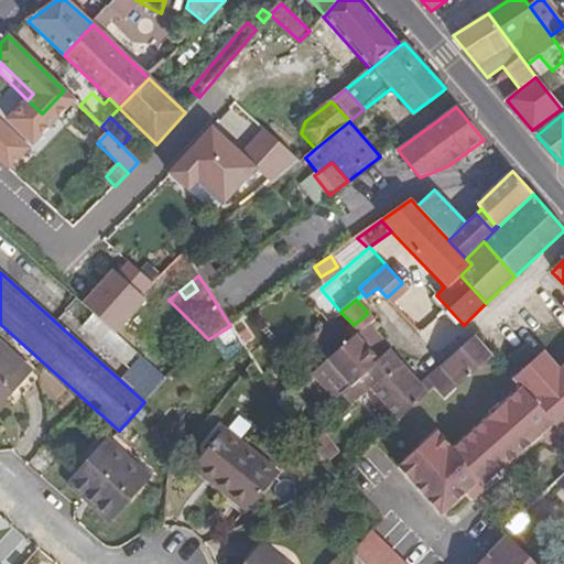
[(366,324),(355,333),(379,358),(389,350),(366,324)]
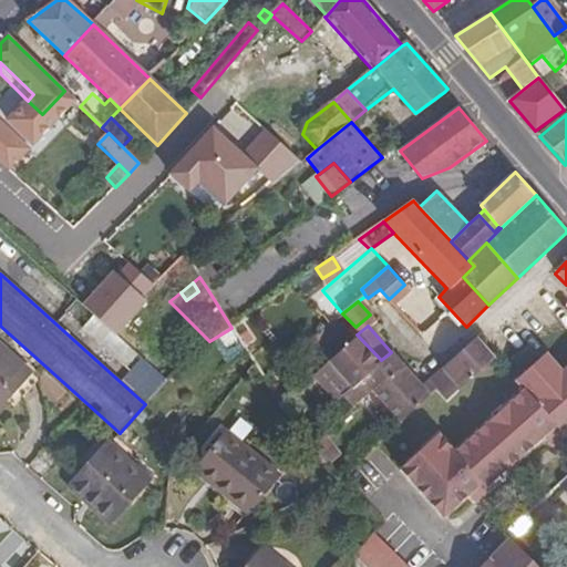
[(370,390),(402,364),(391,352),(381,360),(357,334),(313,375),(338,401),(343,395),(353,405),(370,390)]
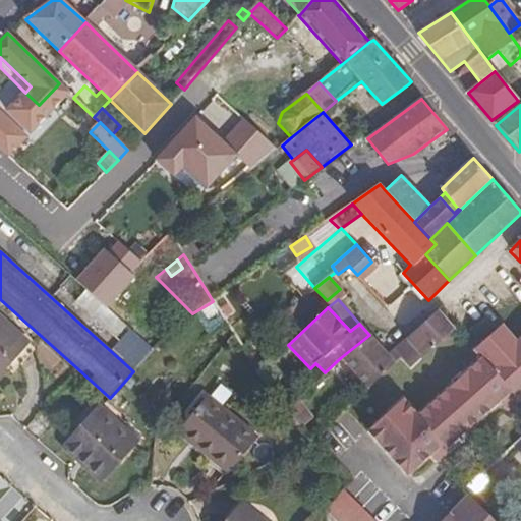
[(438,310),(388,355),(394,361),(405,373),(454,329),(438,310)]
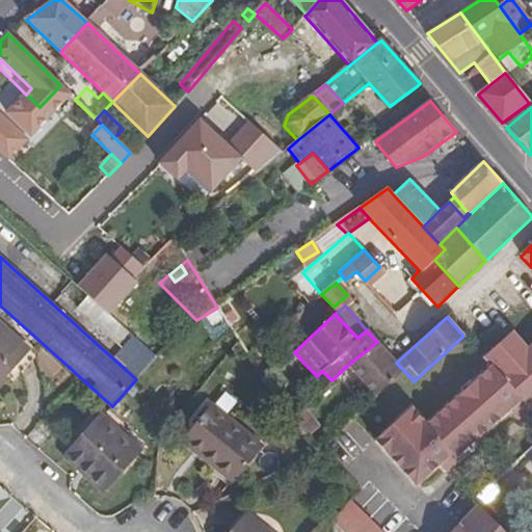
[(0,324),(0,382),(29,350),(0,324)]
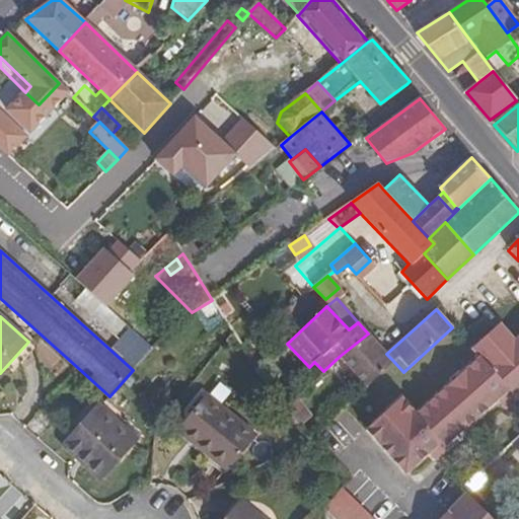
[(490,332),(496,327),(490,322),(485,327),(490,332)]
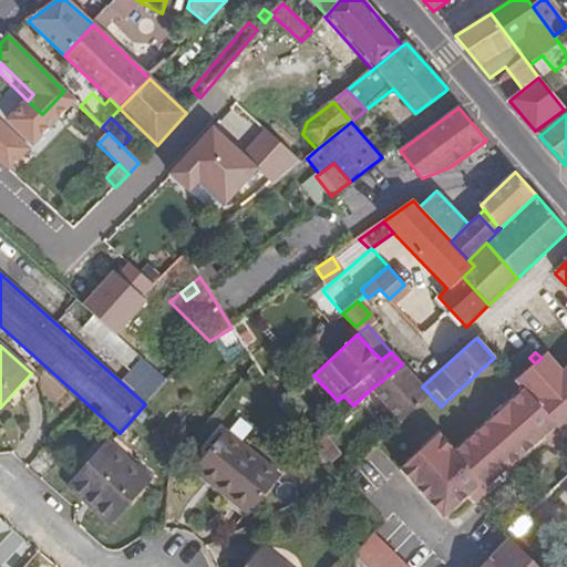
[(418,492),(540,370),(535,363),(529,358),(509,377),(517,385),(452,450),(435,433),(397,471),(418,492)]
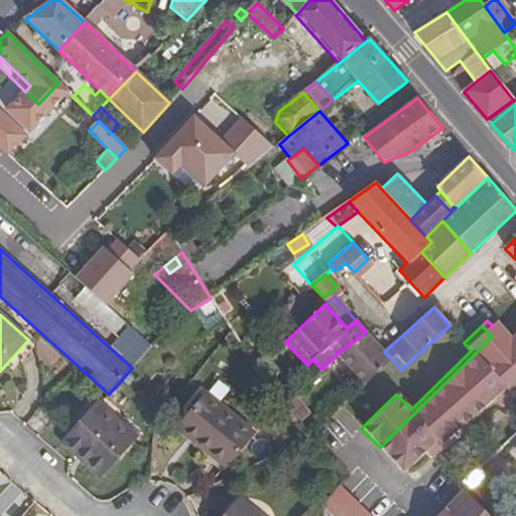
[(504,336),(493,326),(487,331),(492,337),(515,356),(515,333),(512,337),(508,333),(504,336)]
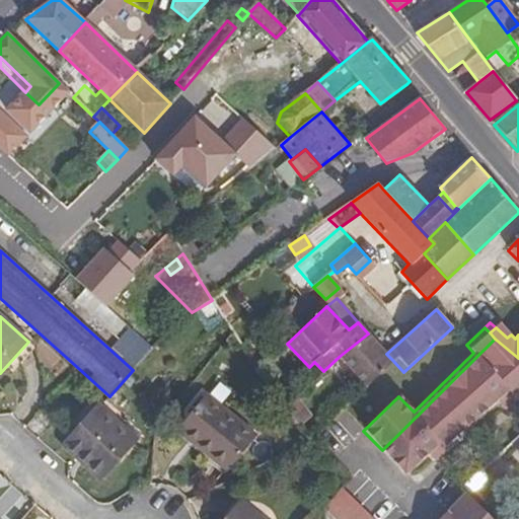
[(368,334),(339,357),(365,387),(392,360),(386,354),(368,334)]
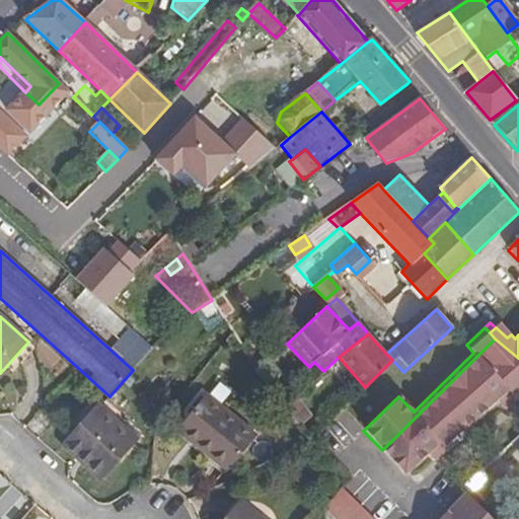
[(518,384),(518,358),(495,339),(382,450),(405,474),(430,452),(435,458),(448,447),(446,442),(492,401),(501,409),(511,398),(509,394),(518,384)]
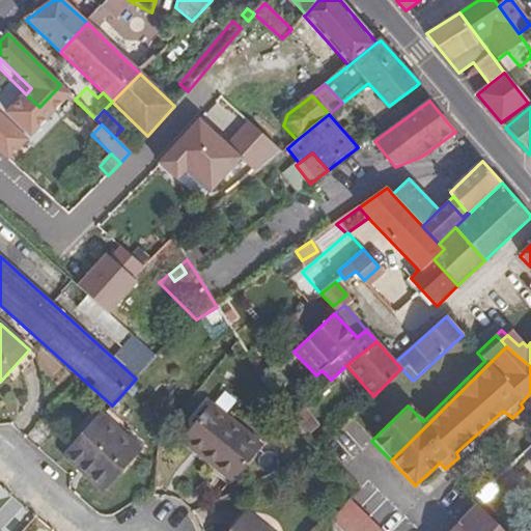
[(285,382),(276,370),(264,380),(273,393),(285,382)]
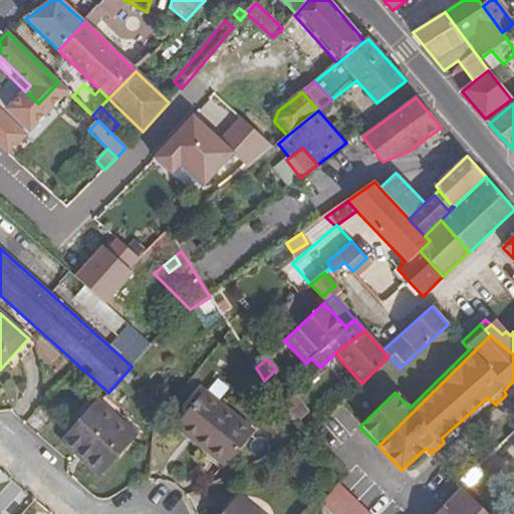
[(278,403),(304,437),(315,427),(289,394),(278,403)]
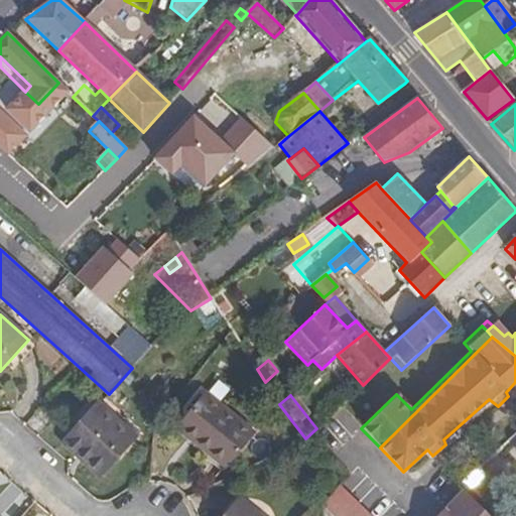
[(180,429),(227,466),(252,436),(207,397),(180,429)]
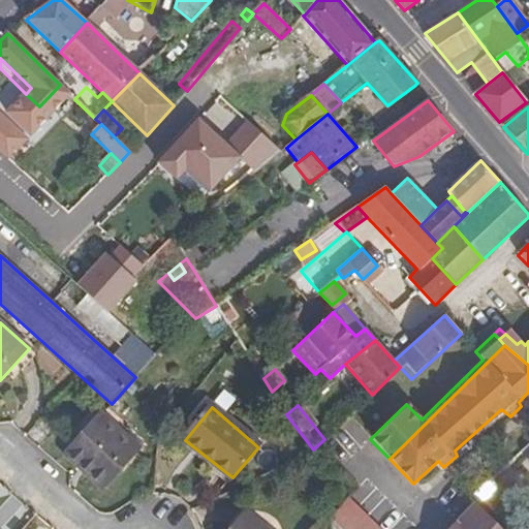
[(99,410),(69,444),(95,468),(91,473),(104,486),(138,445),(99,410)]
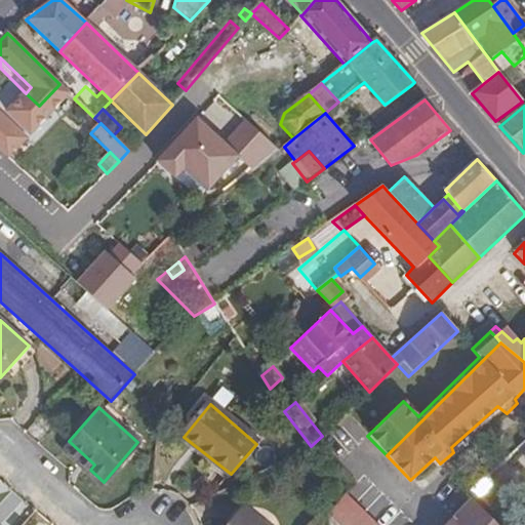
[(94,465),(69,441),(64,447),(90,470),(94,465)]
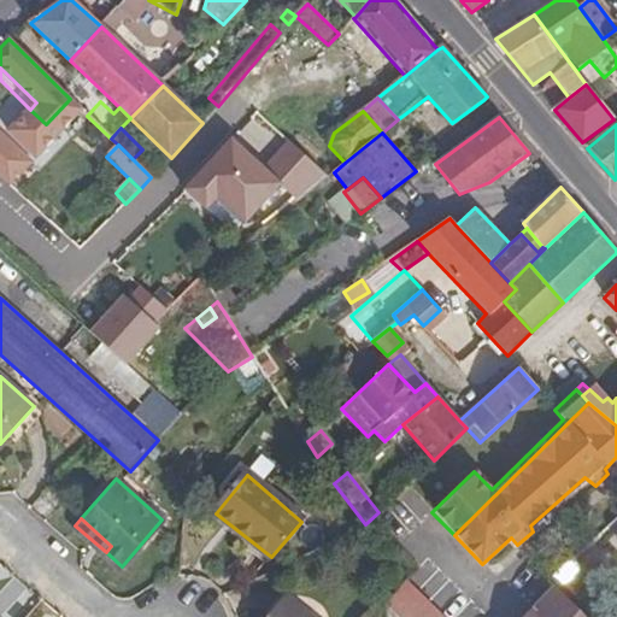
[(442,616),(407,583),(386,606),(397,616),(442,616)]
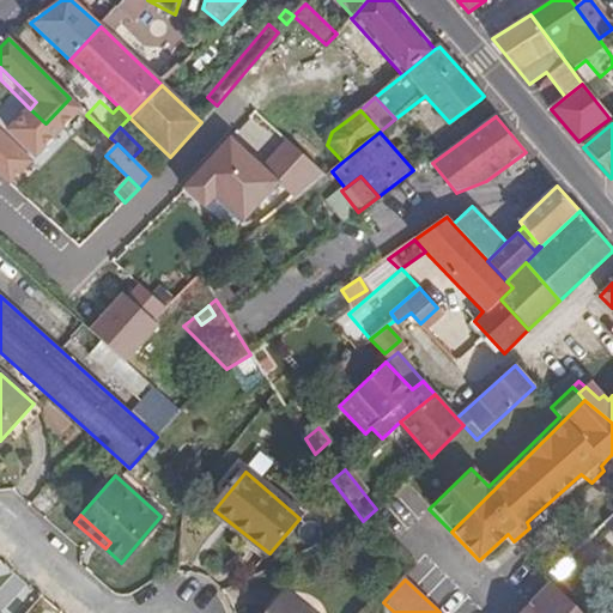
[(521,612),(586,612),(552,581),(521,612)]
